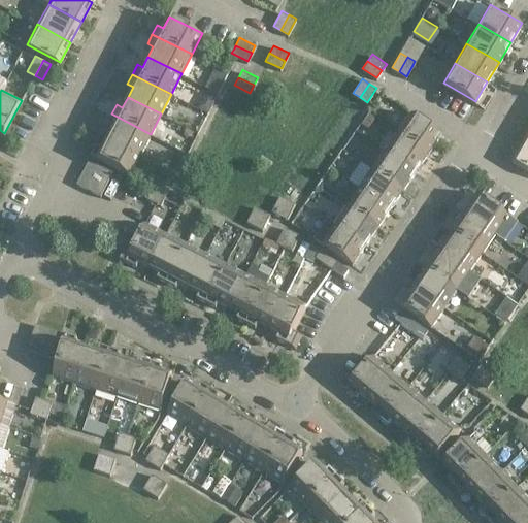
[(369,111),(362,122),(368,126),(374,116),(369,111)]
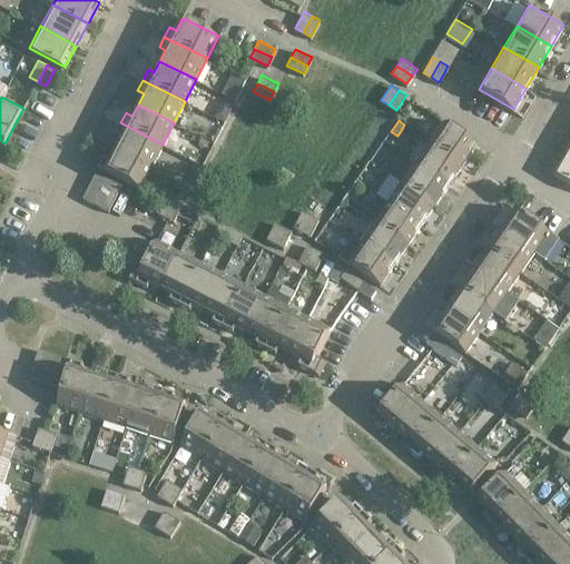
[(442,120),(429,140),(462,164),(477,142),(442,120)]
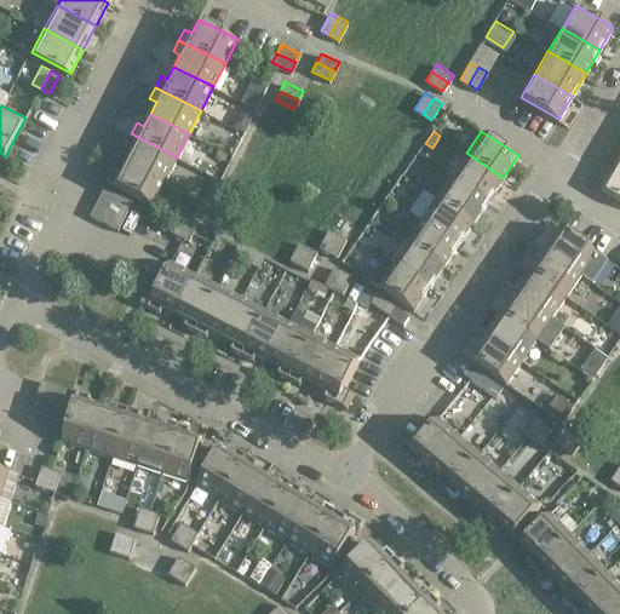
[(177,158),(131,133),(126,144),(132,148),(126,160),(165,181),(177,158)]
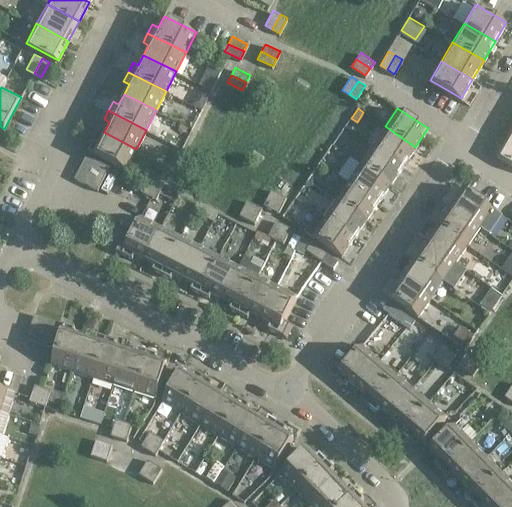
[(415,147),(385,126),(373,144),(403,165),(415,147)]
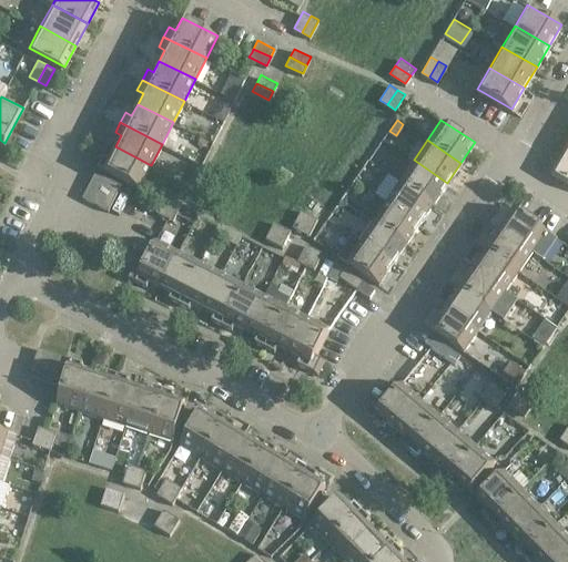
[(151,165),(115,146),(110,157),(104,154),(99,166),(123,179),(140,187),(151,165)]
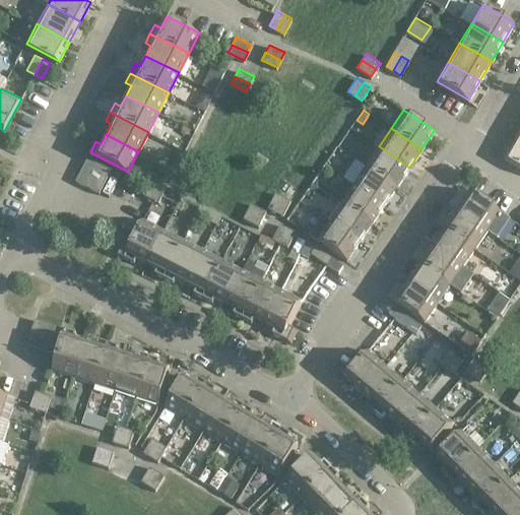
[(519,140),(516,138),(505,157),(519,166),(519,140)]
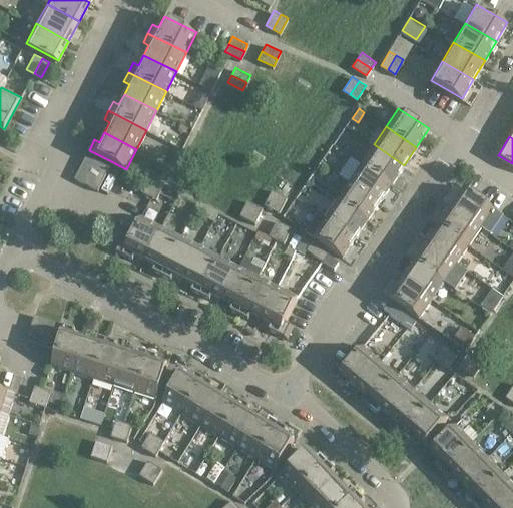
[(404,165),(374,144),(362,162),(392,183),(404,165)]
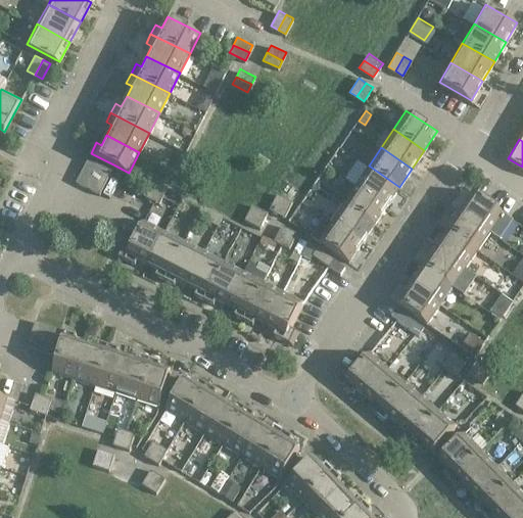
[(88,157),(77,181),(88,187),(100,163),(88,157)]
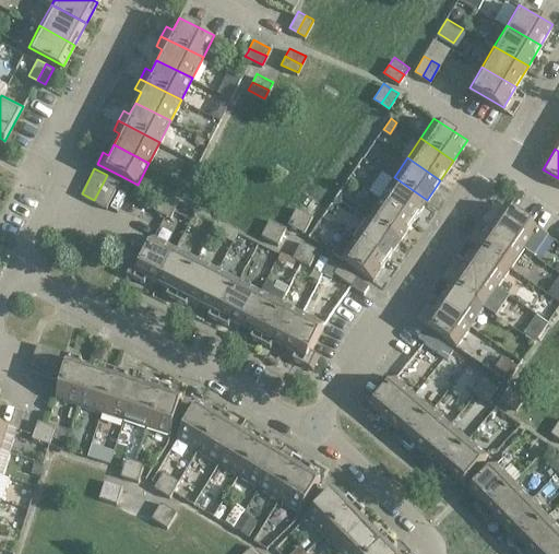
[(120,181),(107,175),(94,200),(107,207),(120,181)]
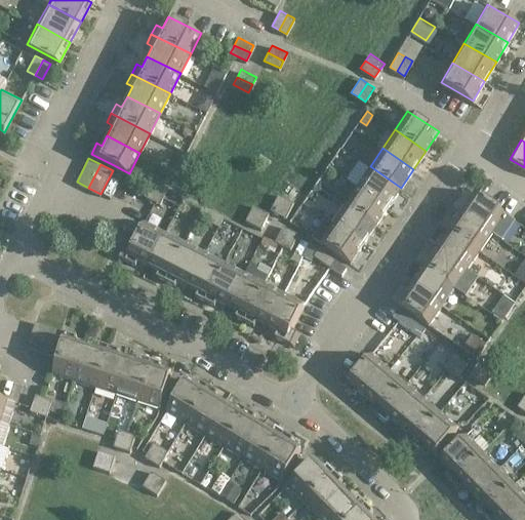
[(401,188),(370,166),(357,185),(388,206),(401,188)]
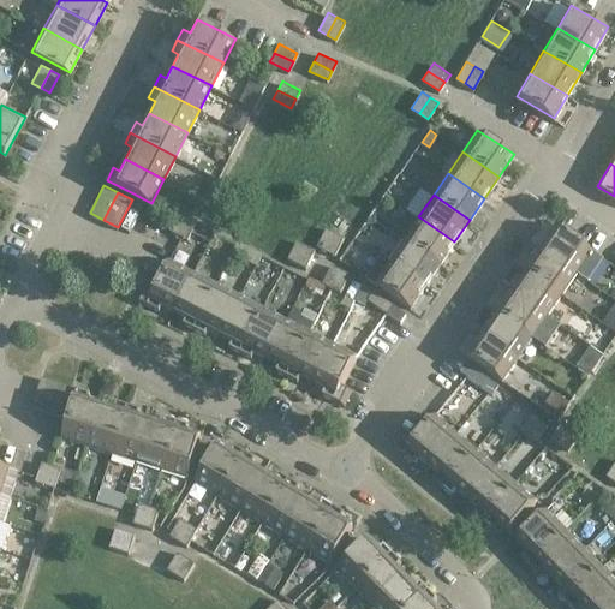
[(187,215),(179,210),(169,230),(179,234),(187,215)]
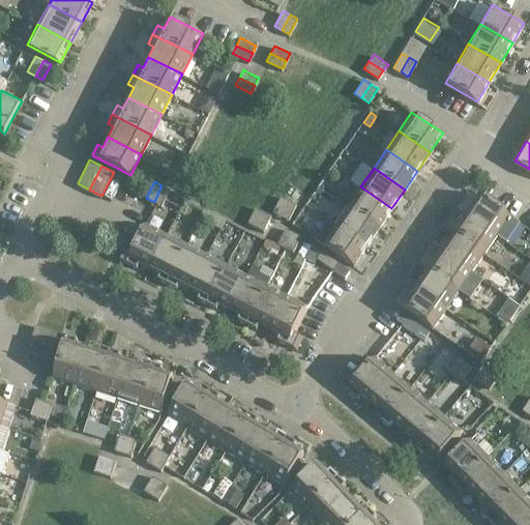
[(154,202),(156,203),(162,205),(170,190),(162,185),(154,202)]
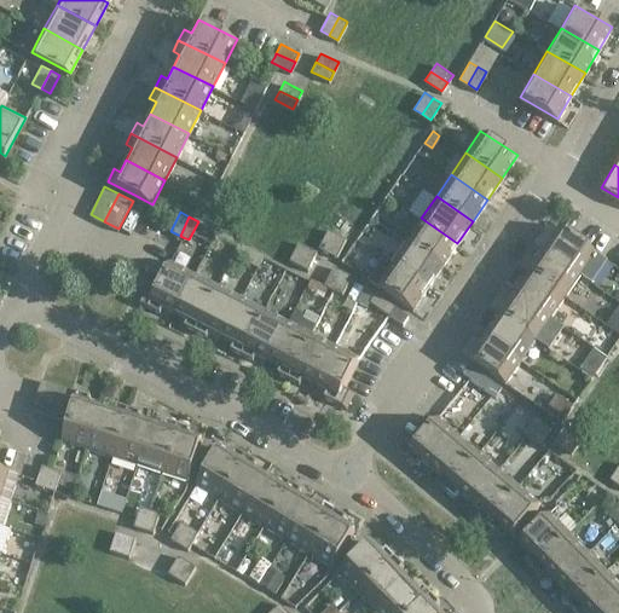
[(457,243),(421,218),(406,240),(443,265),(457,243)]
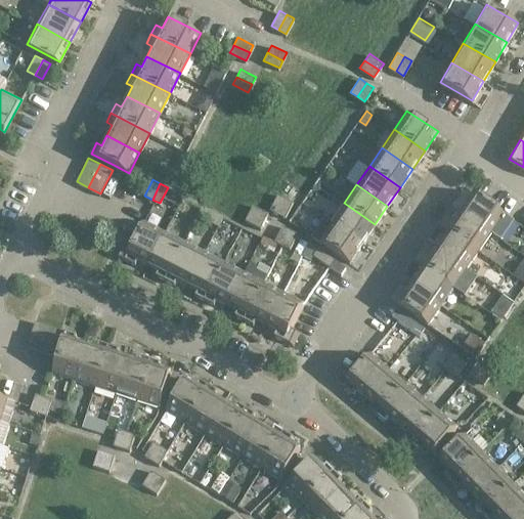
[(461,209),(491,230),(500,236),(513,218),(473,190),(461,209)]
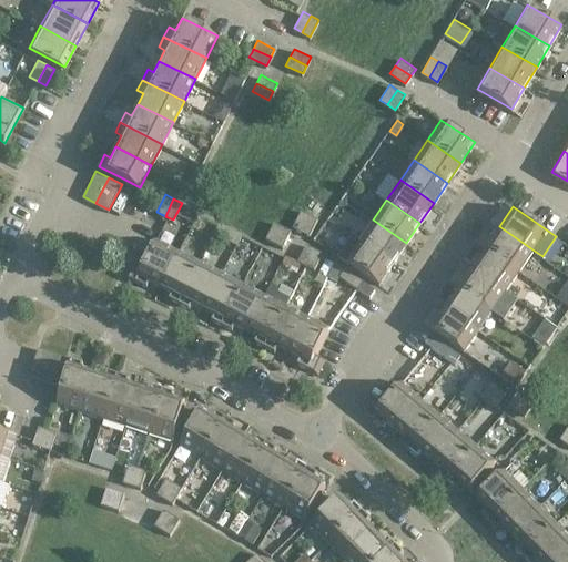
[(310,214),(301,210),(293,226),(301,231),(310,214)]
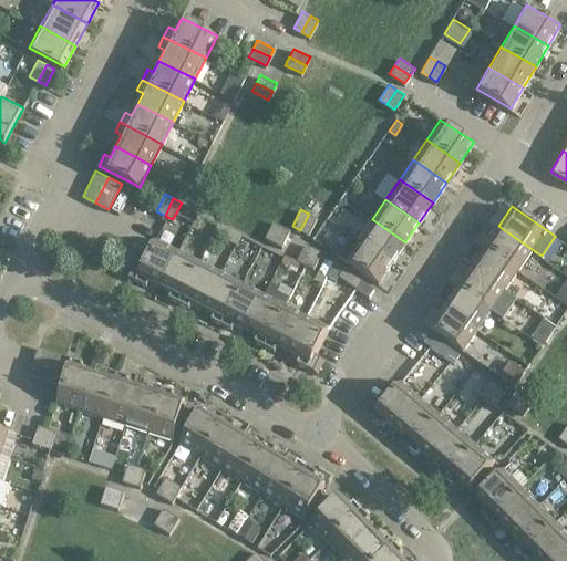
[(317,217),(309,214),(300,230),(309,234),(317,217)]
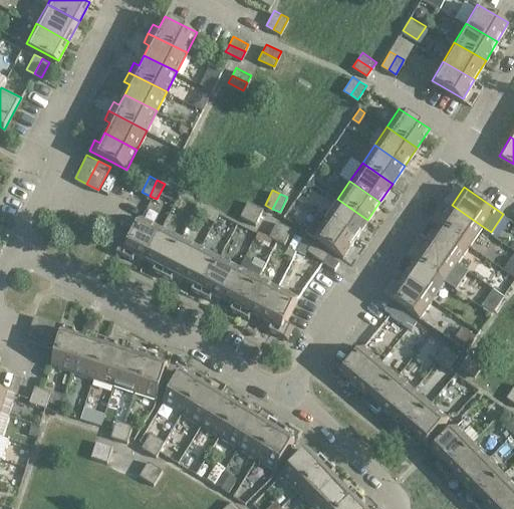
[(367,220),(337,199),(325,218),(355,238),(367,220)]
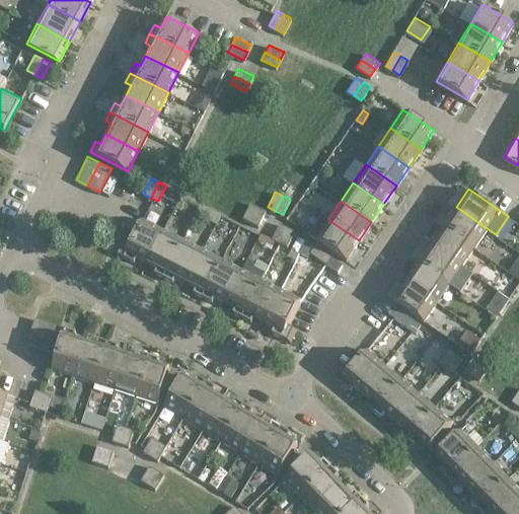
[(246,210),(262,217),(266,210),(250,202),(250,204),(246,210)]
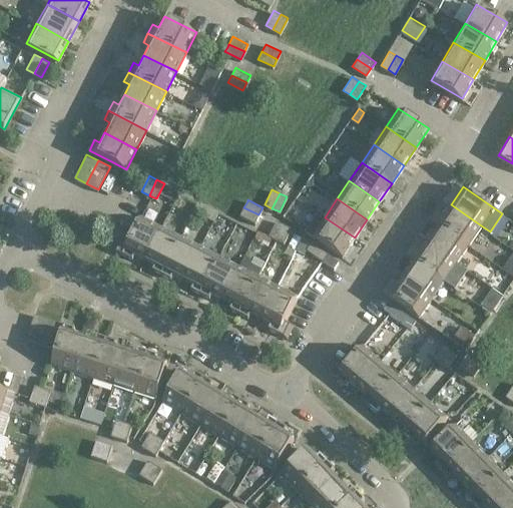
[(481,225),(451,204),(438,222),(469,243),(481,225)]
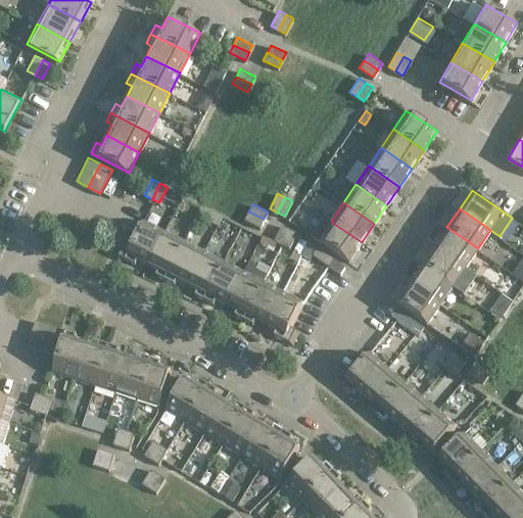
[(260,227),(264,219),(248,212),(245,219),(260,227)]
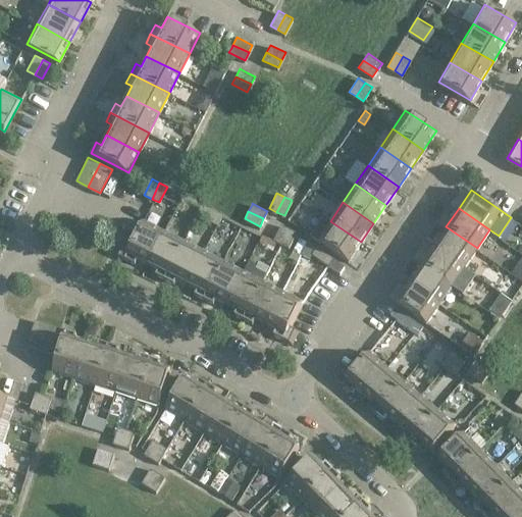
[(164,228),(144,218),(131,246),(121,241),(116,253),(135,262),(138,257),(148,262),(164,228)]
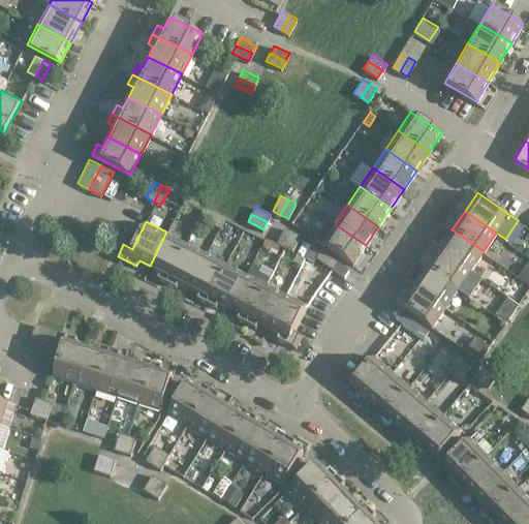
[(366,245),(335,224),(322,243),(352,264),(366,245)]
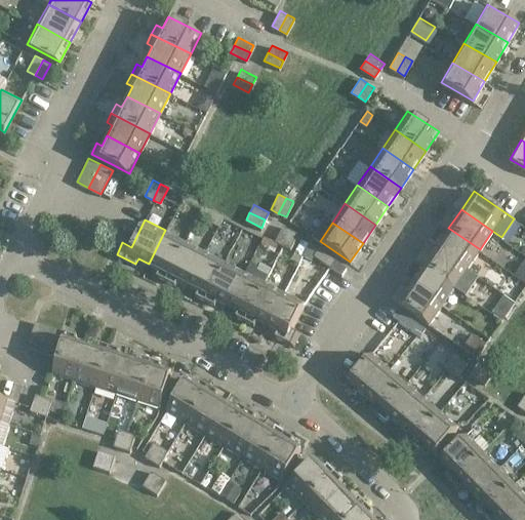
[(298,233),(283,225),(279,232),(294,241),(298,233)]
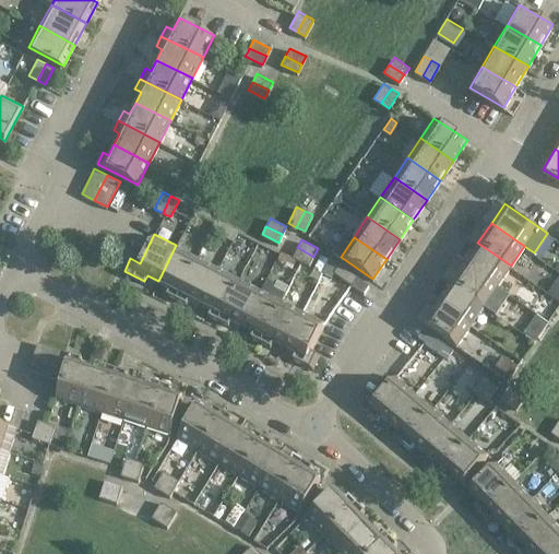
[(511,266),(477,243),(464,262),(497,285),(511,266)]
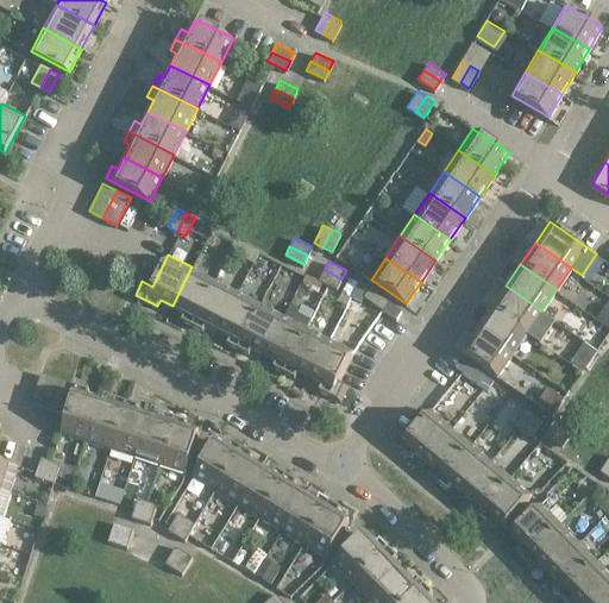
[(214,278),(192,267),(173,306),(184,312),(181,319),(192,324),(214,278)]
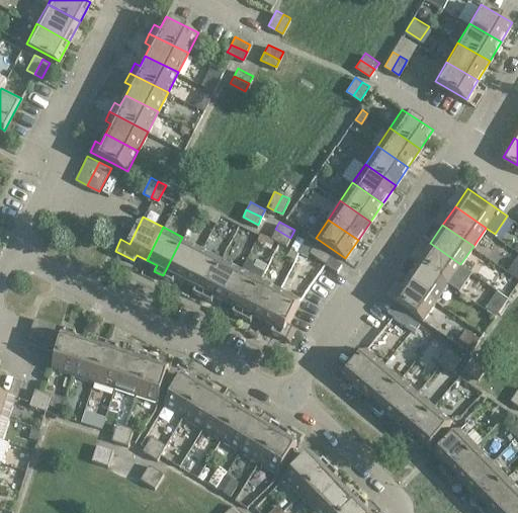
[(270,237),(279,242),(286,246),(286,245),(290,238),(275,229),(270,237)]
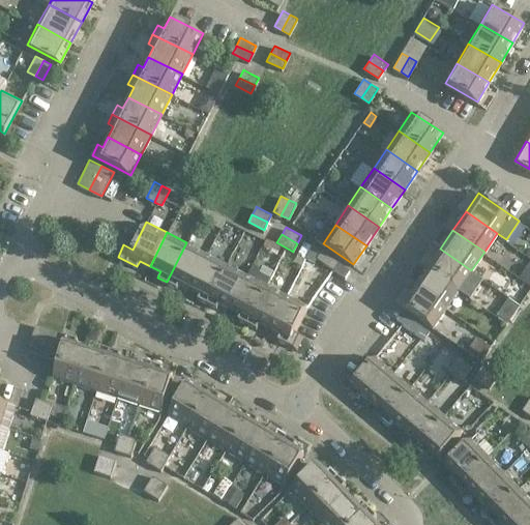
[(207,253),(186,242),(167,282),(177,287),(180,282),(190,287),(207,253)]
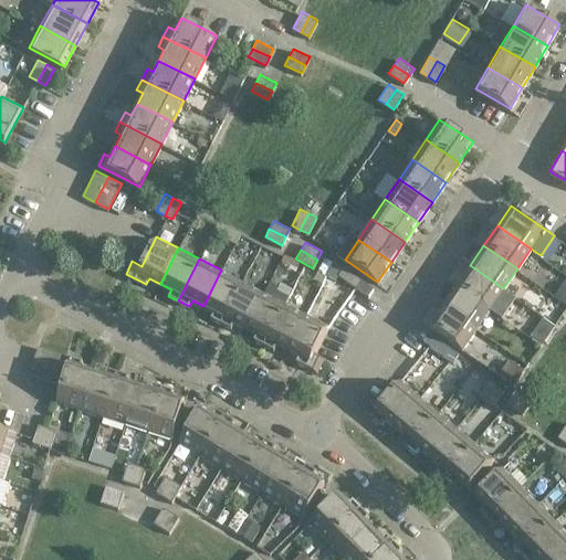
[(503,288),(470,265),(457,285),(490,308),(503,288)]
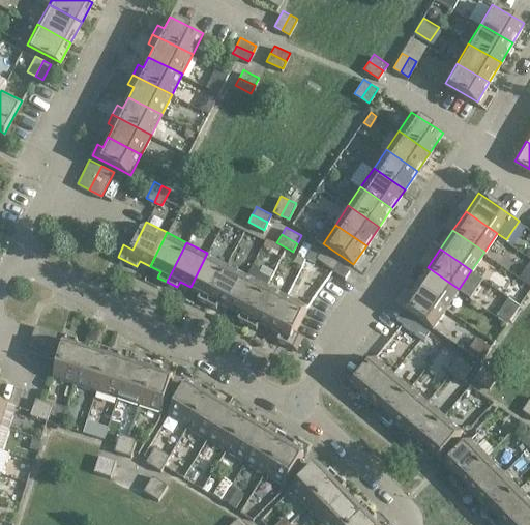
[(335,260),(322,250),(317,258),(330,267),(335,260)]
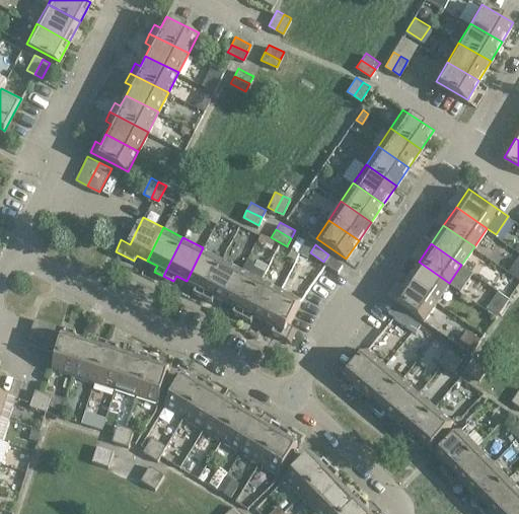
[(222,258),(203,247),(187,281),(197,286),(194,291),(203,296),(222,258)]
